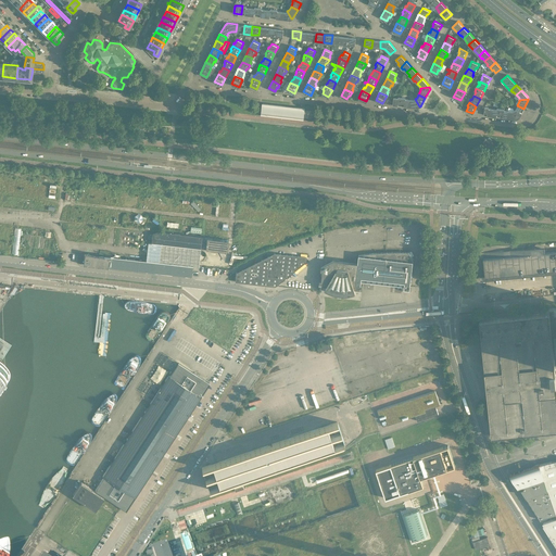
[(304,108),(291,106),(263,103),(262,115),(303,119),(304,108)]
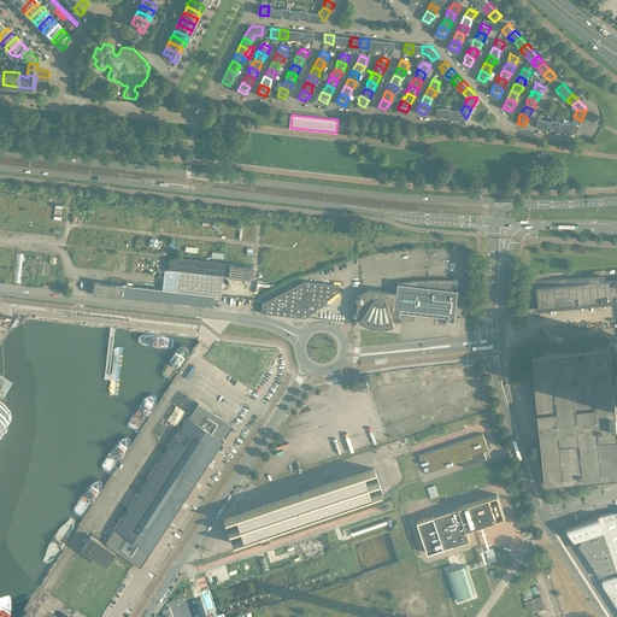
[(581,121),(574,117),(573,122),(570,122),(575,131),(576,130),(581,121)]
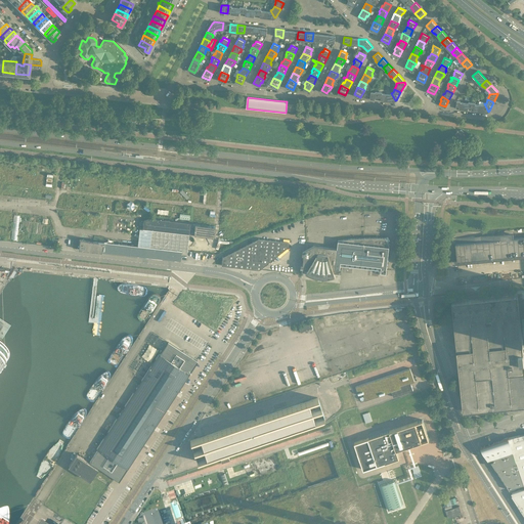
[(464,102),(463,102),(460,102),(461,101),(456,100),(455,108),(464,110),(464,102)]
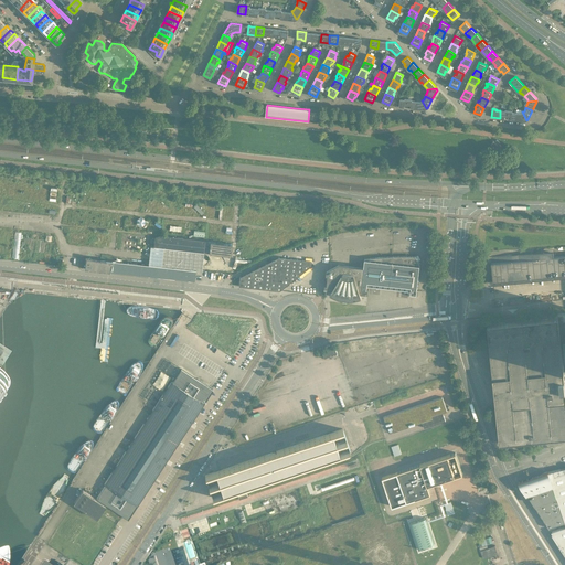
[(494,141),(493,140),(493,141),(492,141),(493,142),(491,145),(493,148),(494,147),(498,150),(502,147),(499,144),(500,142),(497,139),(494,141)]
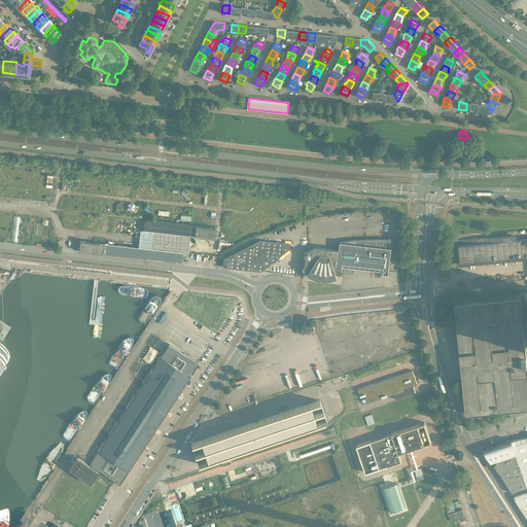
[(194,218),(206,218),(207,209),(195,208),(194,218)]
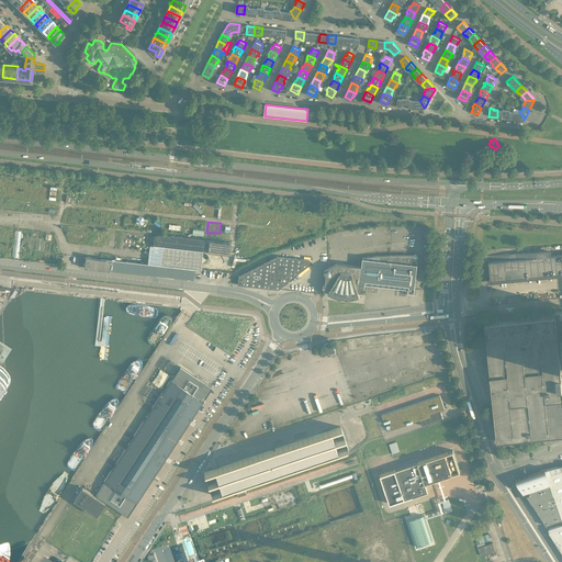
[(374,247),(391,246),(391,226),(373,227),(374,247)]
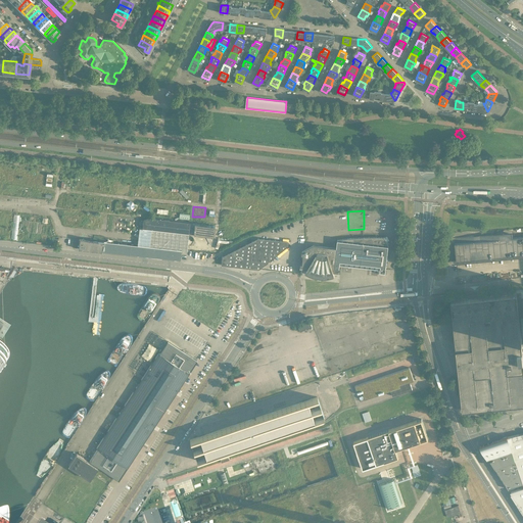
[(186,250),(189,233),(214,236),(215,226),(148,218),(143,220),(142,228),(139,228),(137,246),(181,250),(181,249),(186,250)]
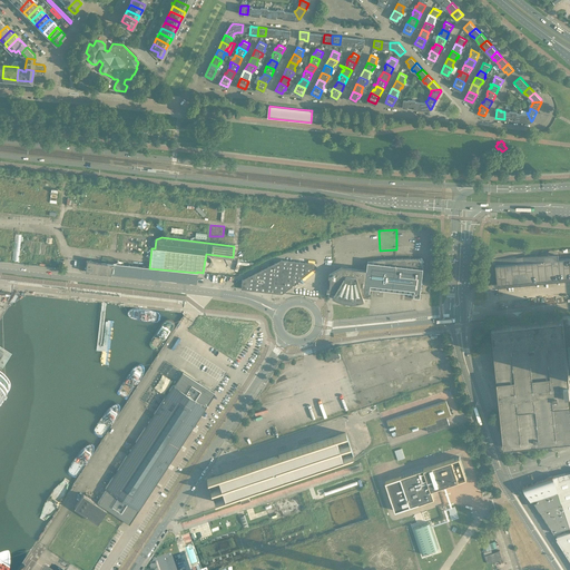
[(569,257),(559,258),(558,255),(537,257),(537,261),(517,263),(517,257),(494,258),(498,285),(569,277),(569,257)]
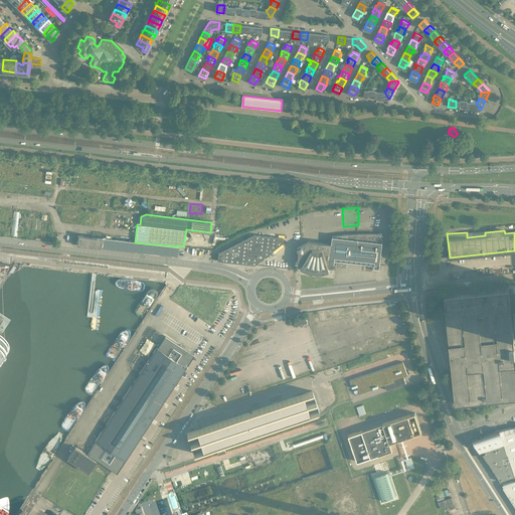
[(379,268),(382,241),(378,233),(378,232),(373,231),(368,231),(363,231),(357,232),(352,232),(347,232),(342,233),(337,233),(332,234),(331,242),(309,240),(297,246),(297,250),(299,250),(297,263),(306,264),(306,267),(307,267),(308,268),(309,268),(310,268),(310,270),(313,270),(314,269),(315,269),(316,269),(317,269),(316,271),(319,271),(319,269),(321,269),(324,269),(324,266),(333,268),(334,260),(374,264),(374,267),(379,268)]
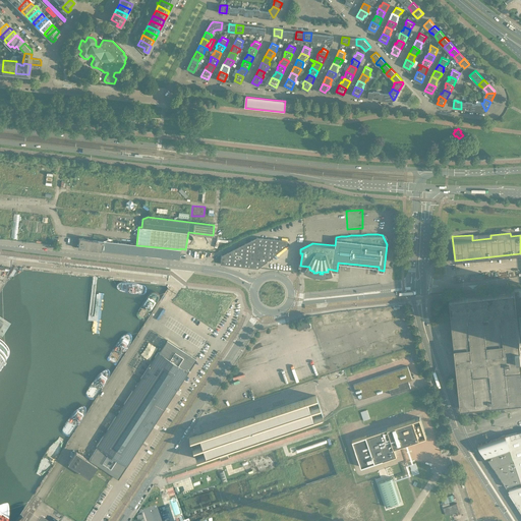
[(256,237),(221,255),(220,264),(257,268),(287,244),(287,240),(256,237)]
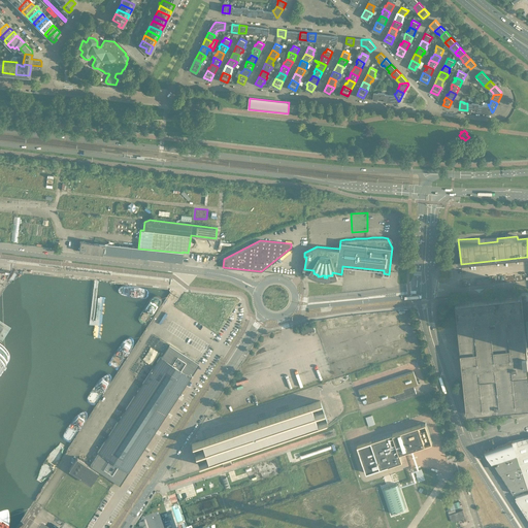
[(182,262),(183,253),(138,249),(79,241),(78,251),(182,262)]
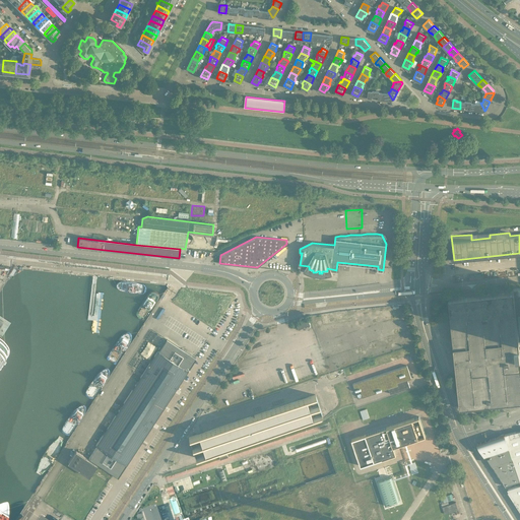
[(183,286),(175,300),(207,319),(203,326),(213,332),(237,294),(234,291),(185,287),(183,286)]
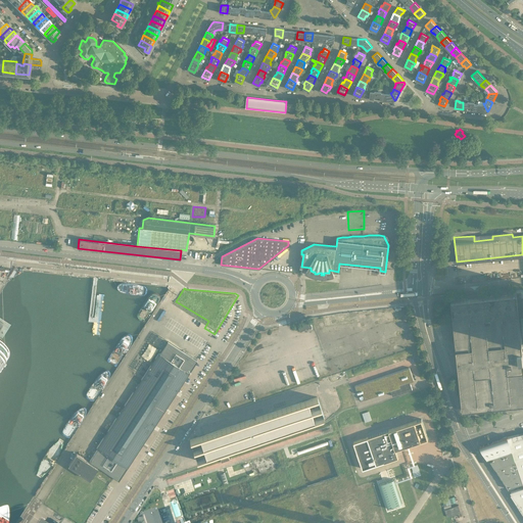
[(462,410),(522,403),(522,360),(516,293),(450,300),(462,410)]
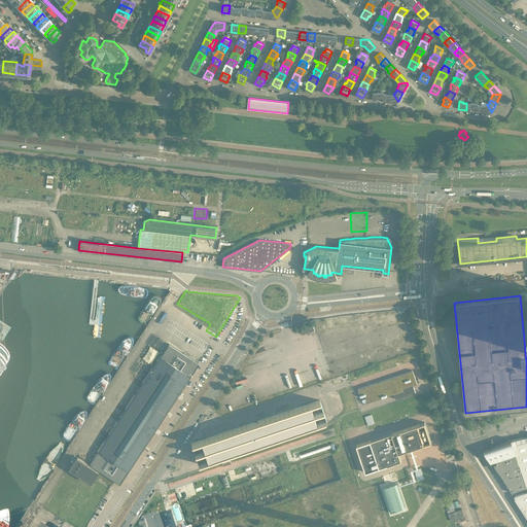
[(313,324),(301,328),(303,335),(315,330),(313,324)]
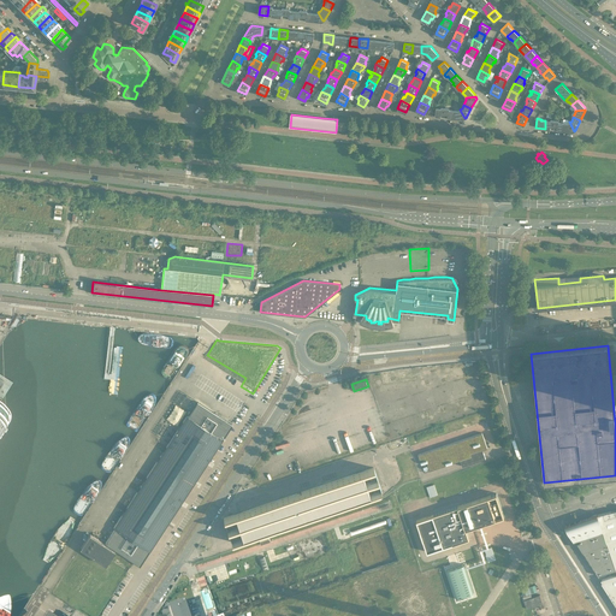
[(140,566),(224,436),(231,425),(227,421),(197,402),(188,416),(187,416),(113,527),(114,528),(105,543),(117,550),(134,561),(140,566)]
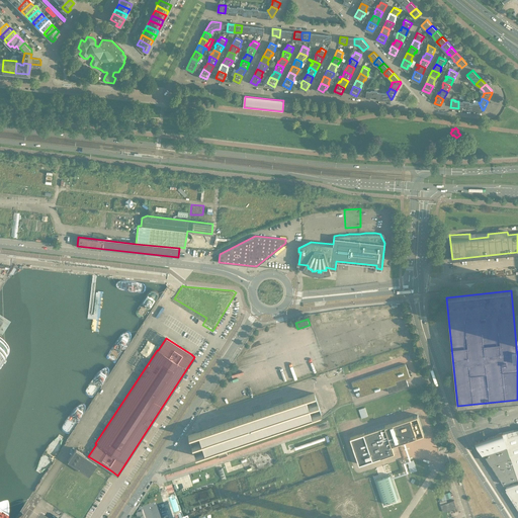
[(396,381),(403,379),(410,376),(406,364),(351,382),(354,391),(359,389),(361,396),(386,387),(397,383),(396,381)]
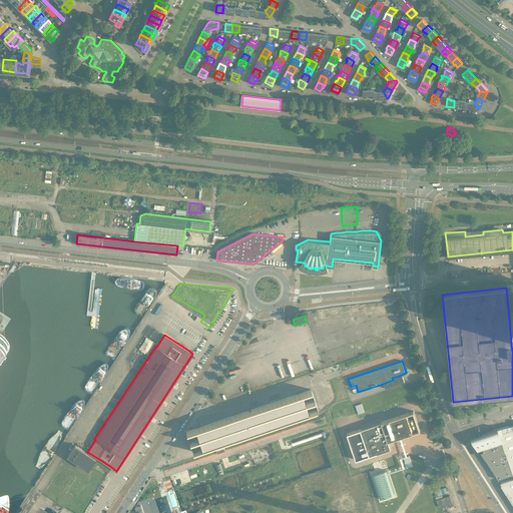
[(400,378),(399,376),(392,378),(393,380),(383,384),(384,389),(404,382),(403,377),(400,378)]
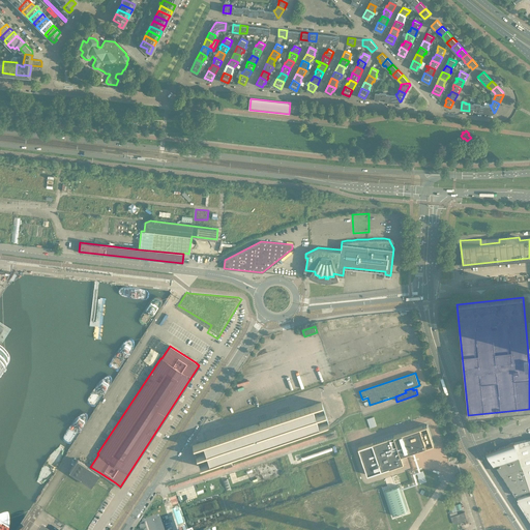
[(199,466),(328,422),(321,402),(192,445),(199,466)]
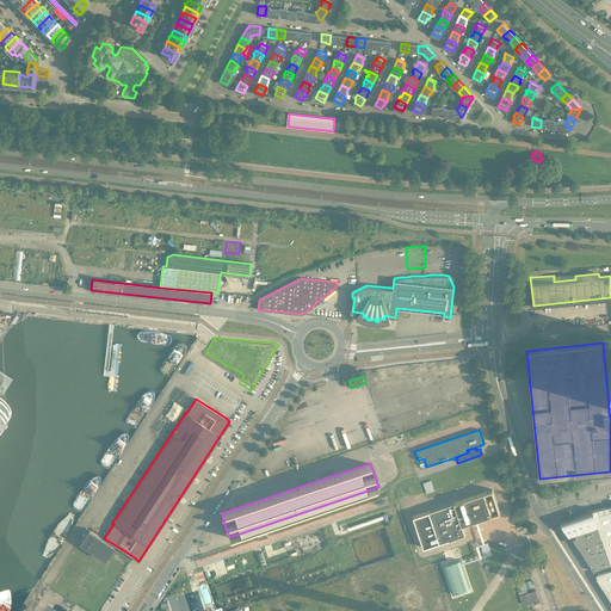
[(431,480),(423,483),(426,493),(433,491),(431,480)]
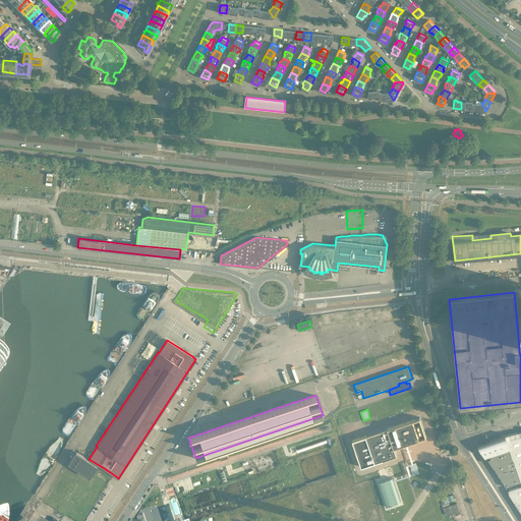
[(394,447),(426,437),(420,417),(390,427),(352,440),(361,467),(397,455),(394,447)]
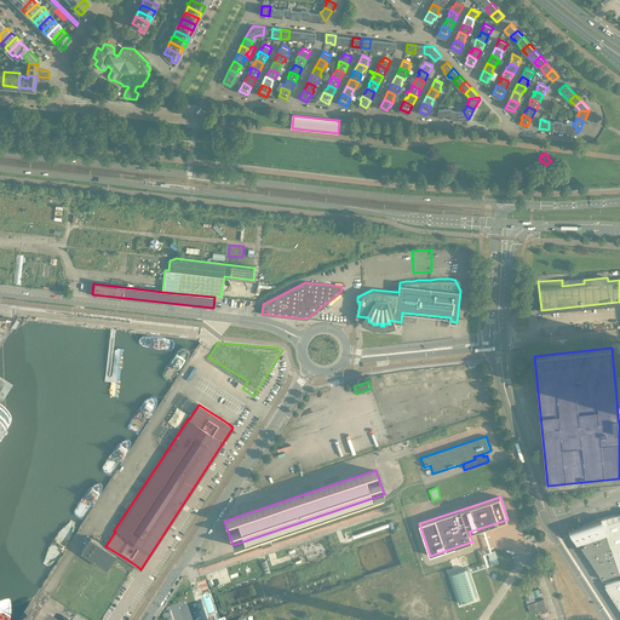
[(619,512),(619,514),(602,517),(568,528),(569,530),(577,540),(578,543),(579,543),(602,579),(603,579),(613,575),(615,579),(604,583),(607,586),(606,586),(619,609),(619,512)]
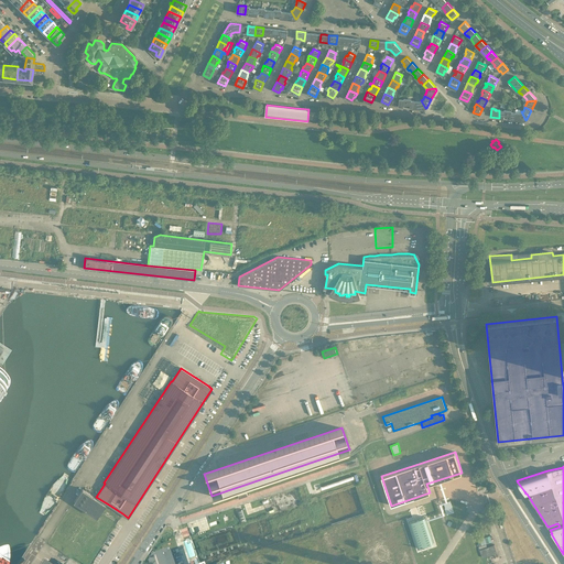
[(321,486),(322,489),(354,479),(353,476),(321,486)]
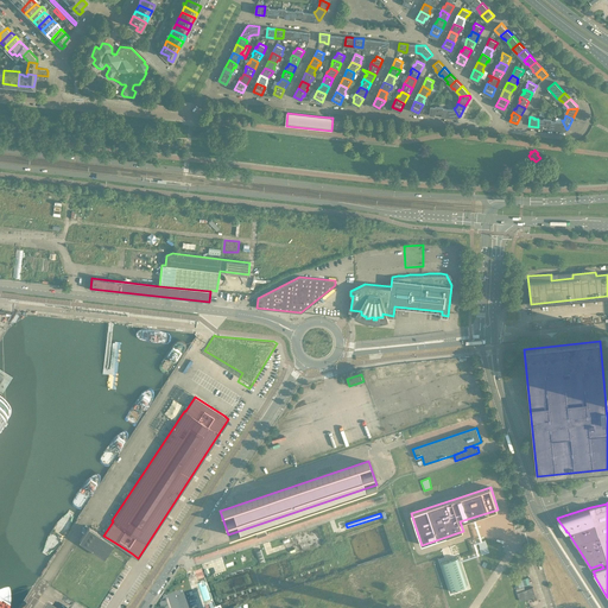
[(88,526),(80,540),(103,557),(113,543),(88,526)]
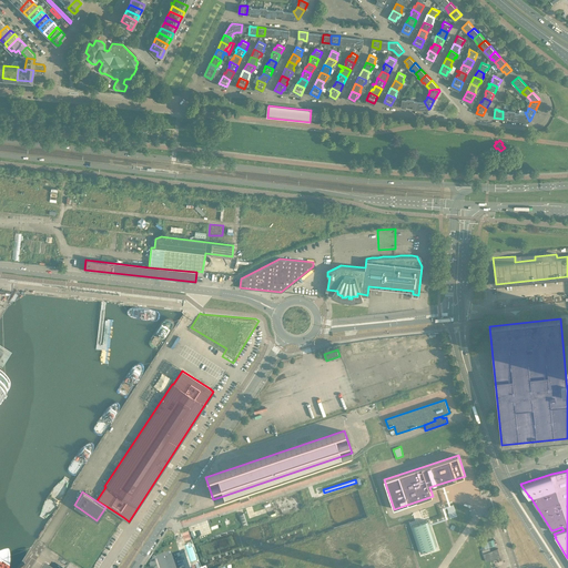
[(447,511),(449,518),(457,516),(453,505),(447,507),(448,511),(447,511)]
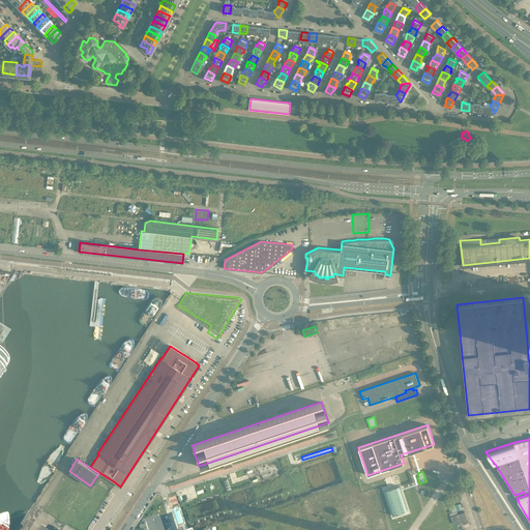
[(399,486),(384,491),(392,514),(407,509),(399,486)]
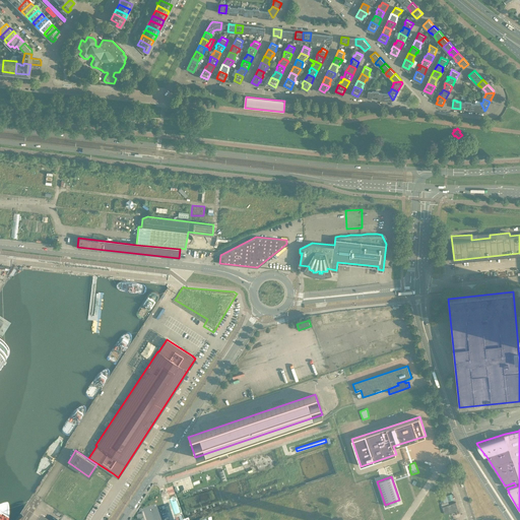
[(448,502),(441,504),(445,514),(458,509),(456,502),(449,504),(448,502)]
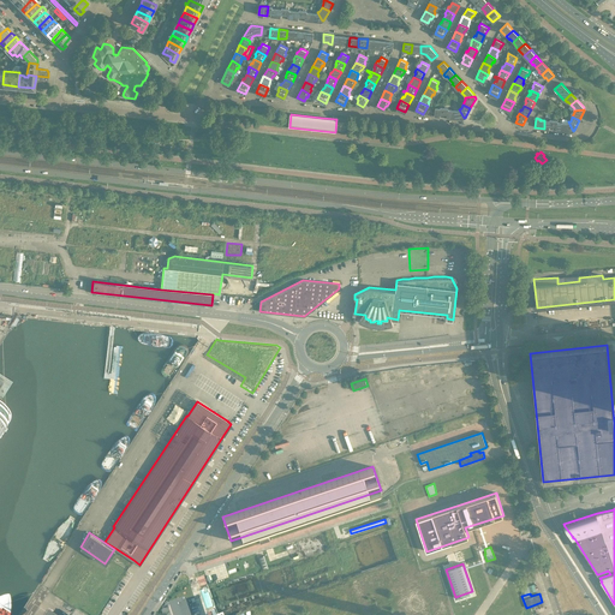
[(189,614),(189,611),(186,611),(183,603),(168,608),(171,614),(189,614)]
